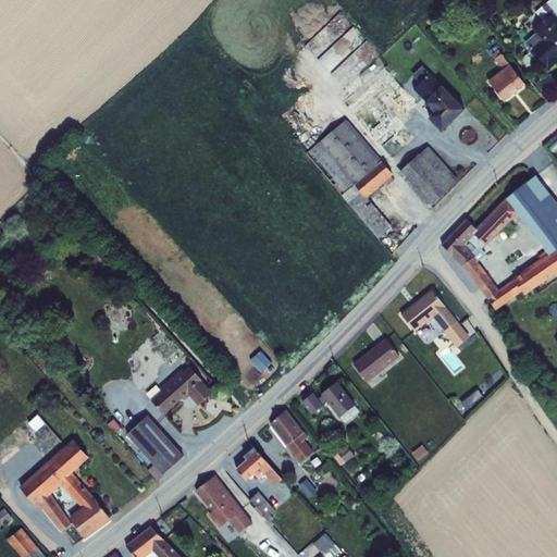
[(536,33),(525,42),(532,50),(548,71),(556,62),(556,17),(553,13),(533,29),(536,33)]
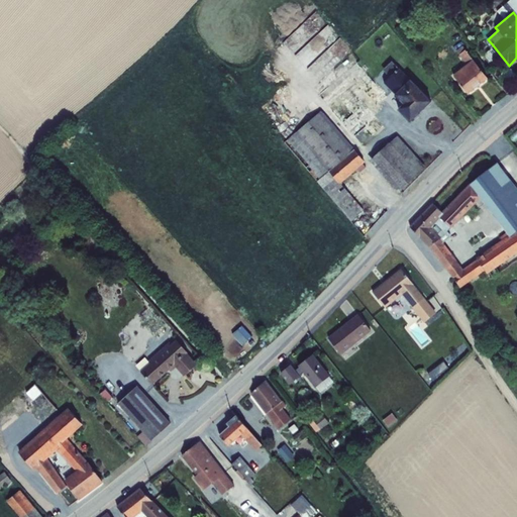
[(467,65),(453,76),(468,94),(488,79),(473,61),(466,50),(459,56),(467,65)]
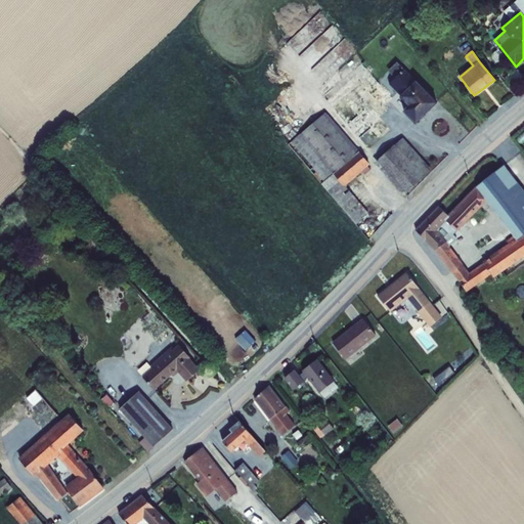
[(398,61),(388,71),(395,79),(389,84),(408,105),(403,111),(416,124),(437,103),(404,70),(398,61)]
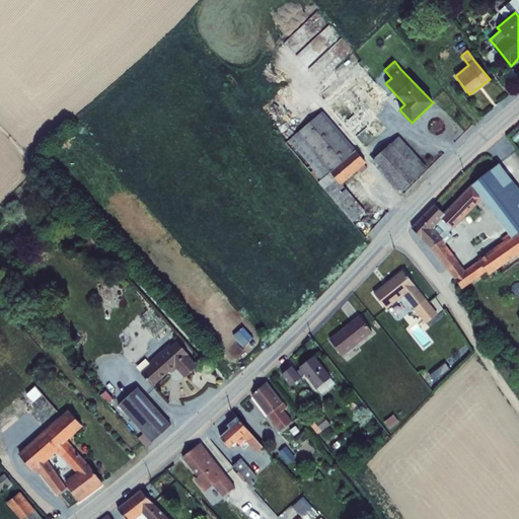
[(365,71),(364,70),(358,63),(320,95),(363,145),(385,128),(372,113),(389,98),(365,71)]
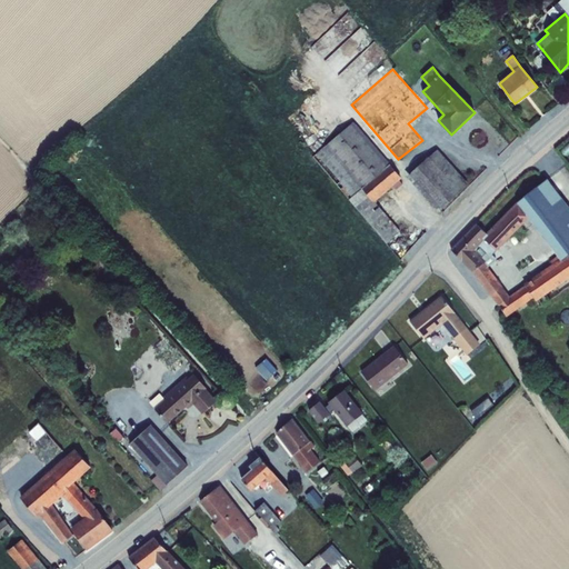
[(355,122),(313,157),(349,201),(349,200),(369,225),(370,225),(387,243),(400,231),(375,202),(393,187),(397,190),(402,185),(400,181),(401,179),(355,122)]
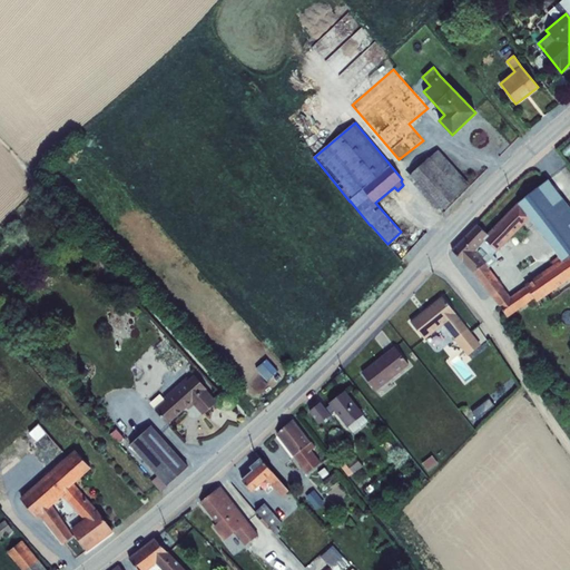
[(438,153),(408,182),(441,215),(471,186),(438,153)]
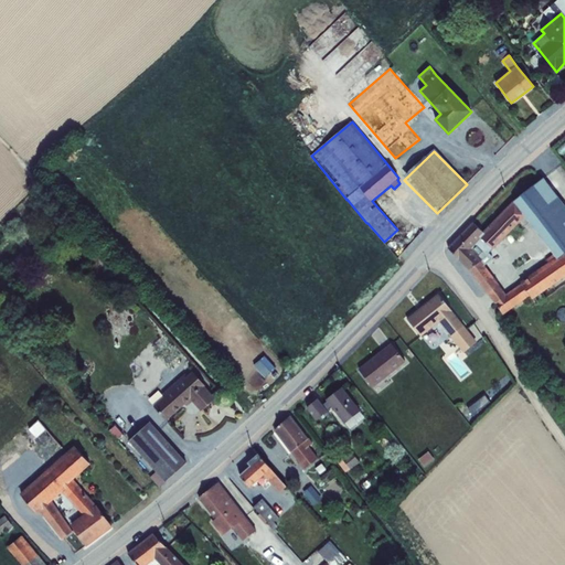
[(484,235),(482,238),(492,249),(493,251),(525,217),(513,202),(482,232),(484,235)]
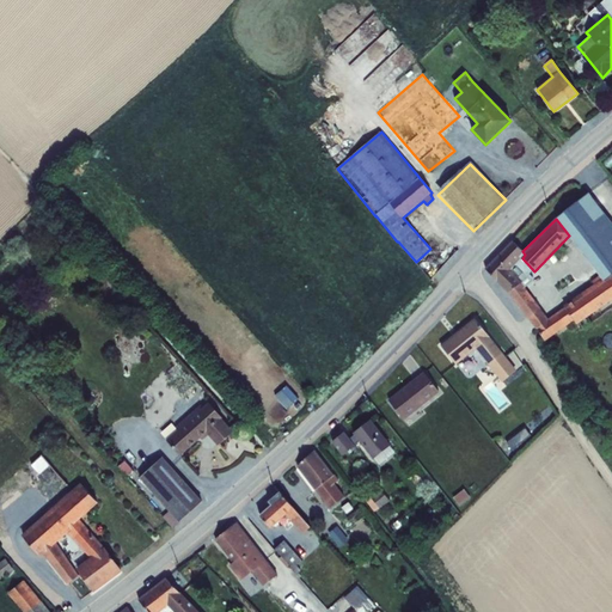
[(525,255),(522,251),(513,242),(485,269),(496,280),(510,270),(522,258),(525,255)]
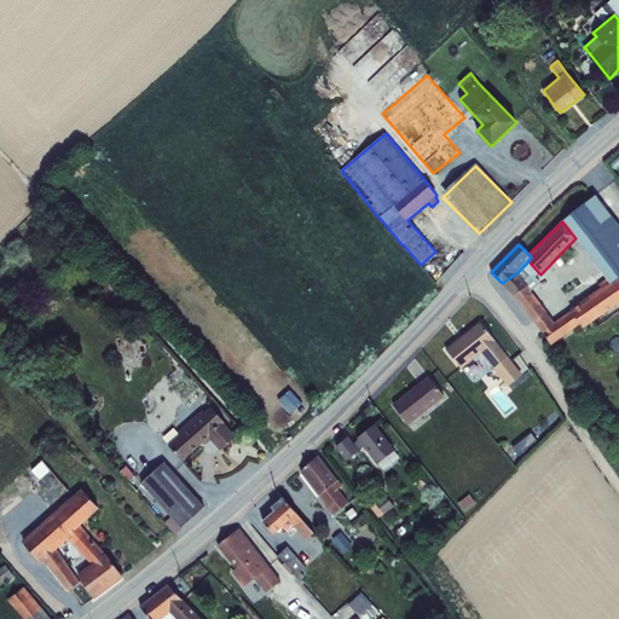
[(528,261),(516,273),(528,285),(539,273),(528,261)]
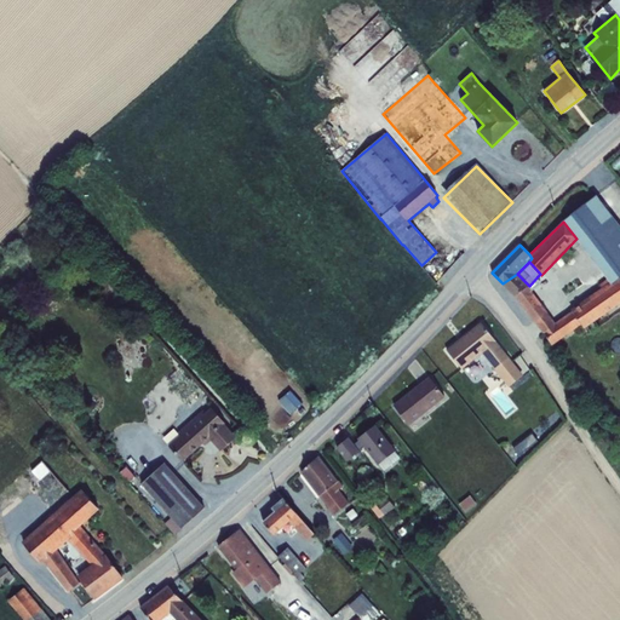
[(9,265),(0,271),(0,279),(11,269),(9,265)]
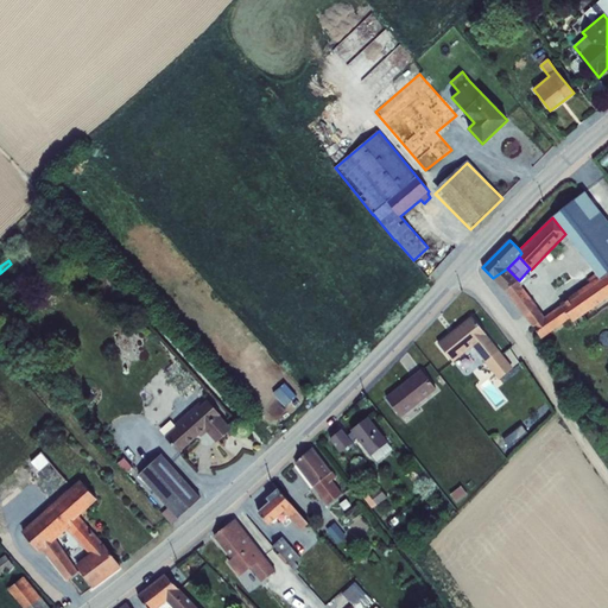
[(30,266),(18,277),(26,285),(37,273),(30,266)]
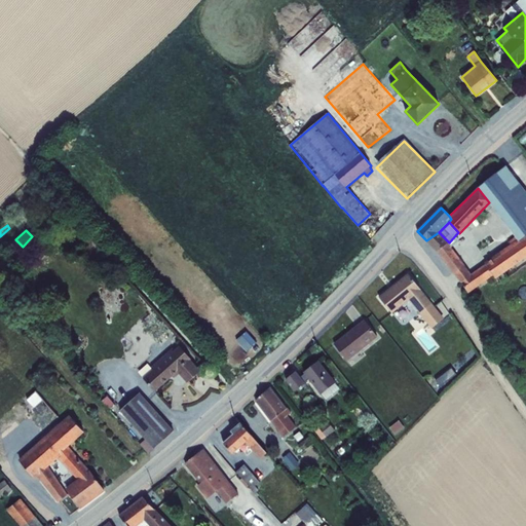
[(439,232),(426,240),(427,242),(438,252),(448,243),(449,242),(439,232)]
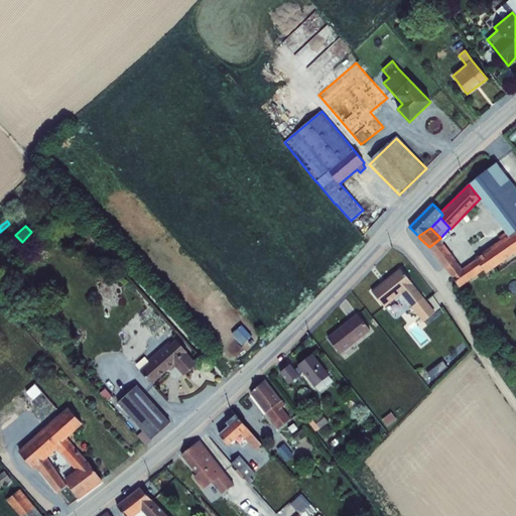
[(456,261),(444,269),(460,288),(484,270),(487,273),(506,260),(508,259),(515,252),(515,229),(475,258),(476,259),(462,269),(456,261)]
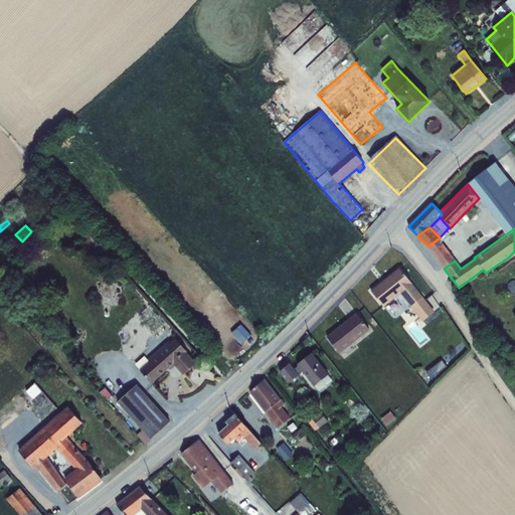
[(35,236),(25,246),(33,253),(42,244),(35,236)]
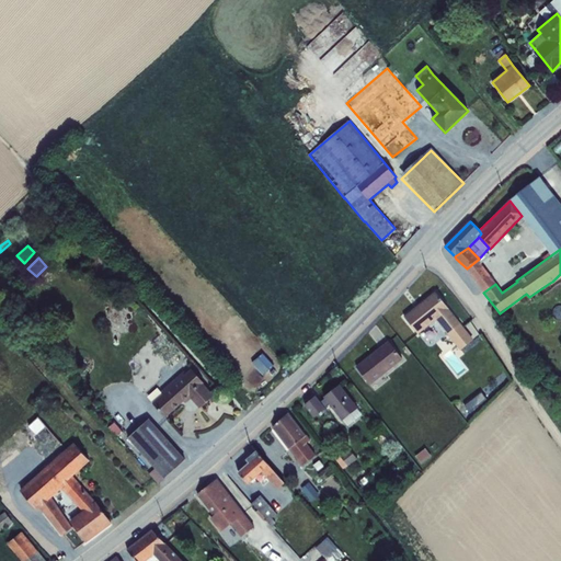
[(478,260),(467,268),(466,270),(483,293),(495,284),(478,260)]
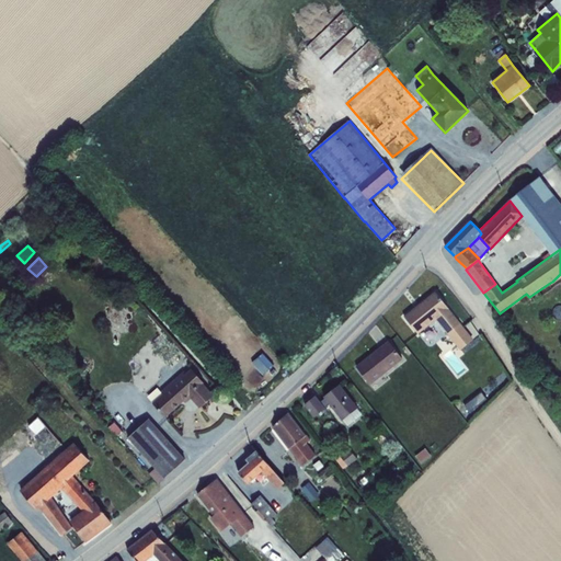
[(435,293),(404,318),(418,334),(437,320),(447,333),(460,323),(435,293)]
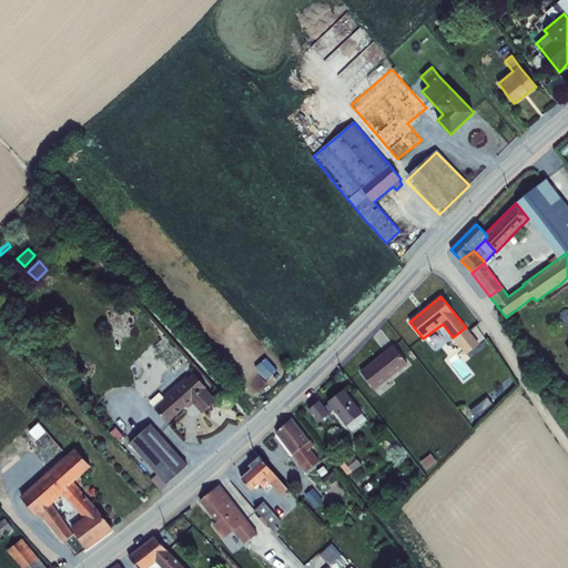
[(394,345),(361,372),(375,389),(408,364),(394,345)]
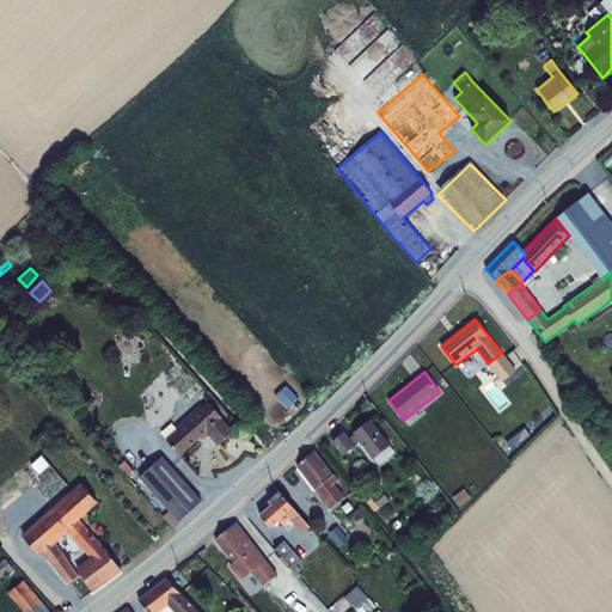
[(288,408),(303,398),(292,384),(279,393),(288,408)]
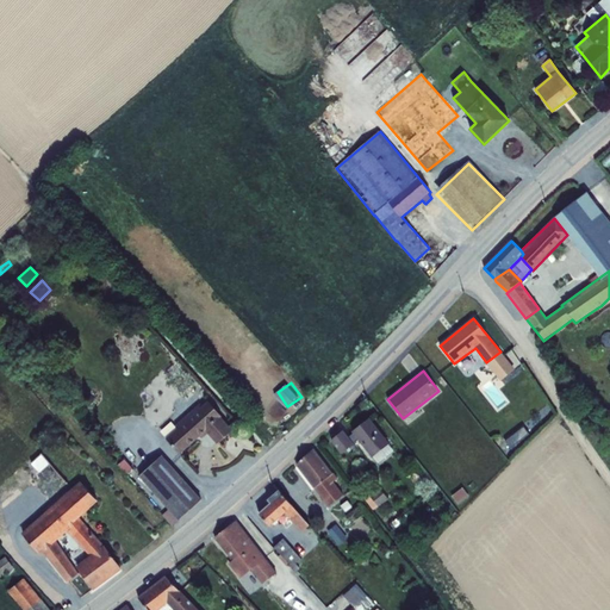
[(178,429),(166,439),(180,455),(200,437),(201,440),(207,434),(218,444),(234,431),(222,418),(223,417),(209,402),(203,406),(200,404),(175,425),(178,429)]
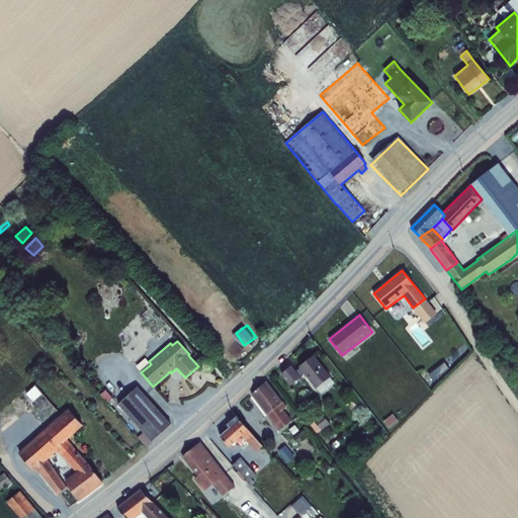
[(313,355),(299,366),(317,389),(330,377),(313,355)]
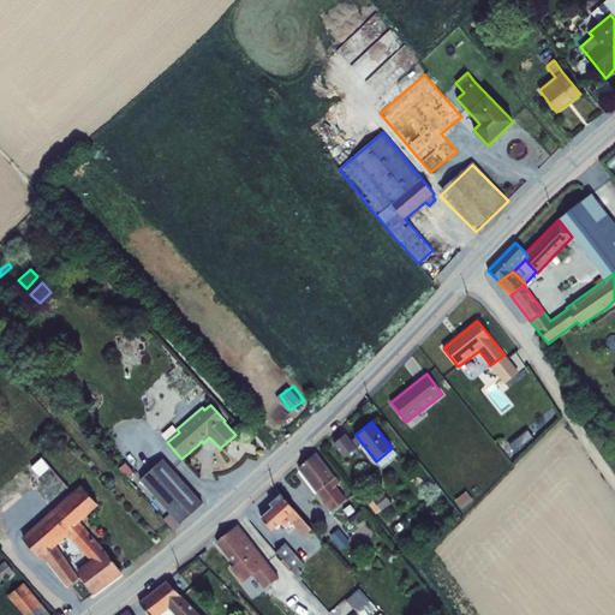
[(352,430),(336,441),(348,458),(363,447),(352,430)]
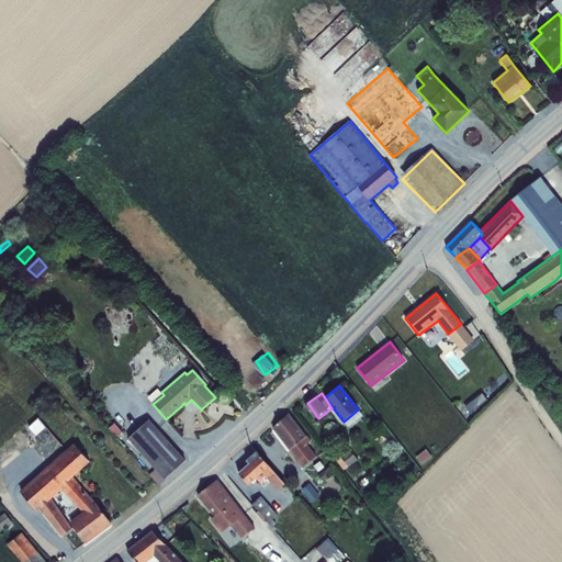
[(476,398),(465,406),(470,413),(482,405),(476,398)]
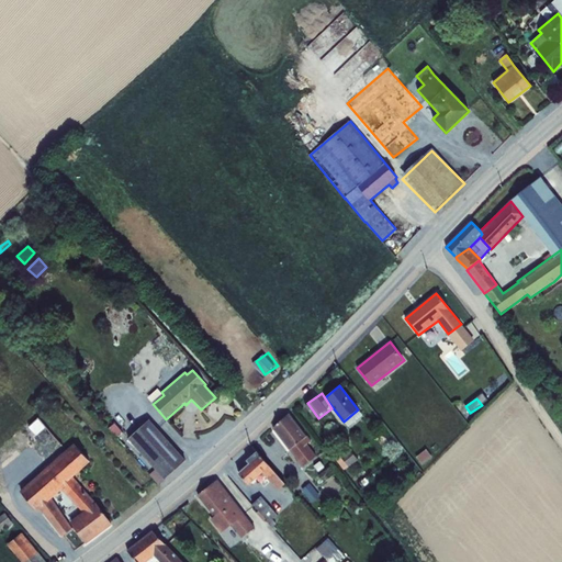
[(290,414),(272,428),(303,468),(316,457),(307,445),(312,441),(307,436),(306,436),(290,414)]
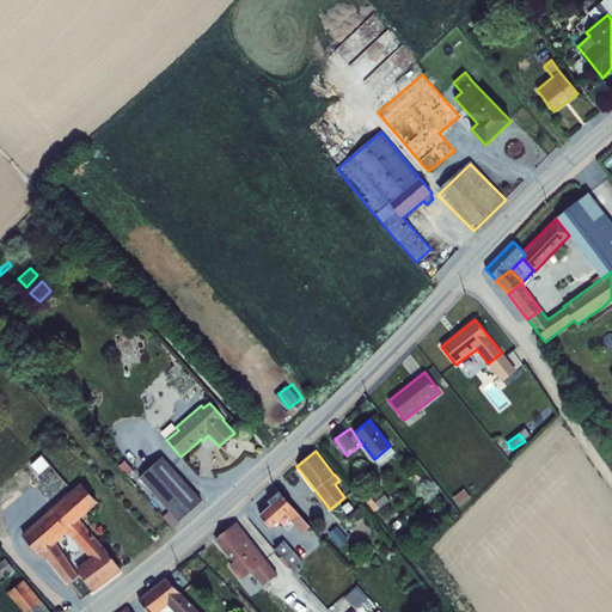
[(42,456),(31,465),(40,475),(50,465),(42,456)]
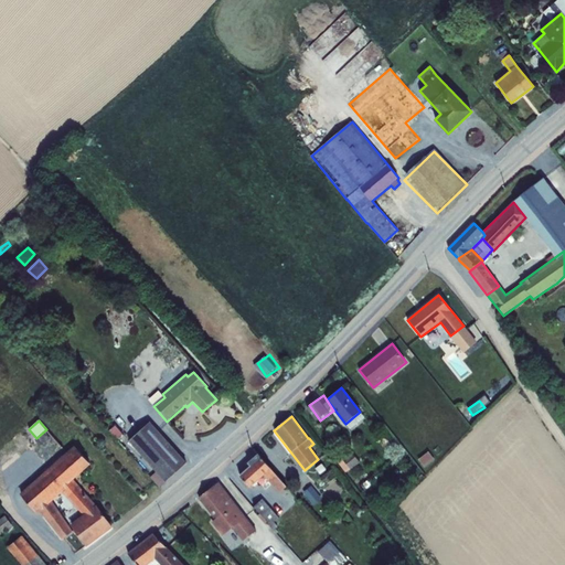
[(150,422),(129,441),(166,482),(187,464),(150,422)]
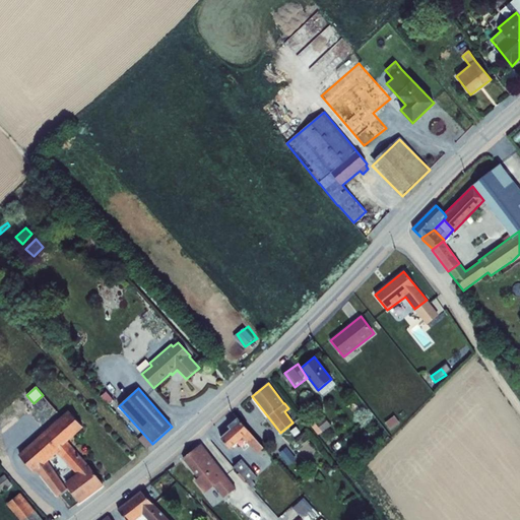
[(76,474),(89,465),(68,442),(83,428),(69,410),(18,455),(35,473),(38,471),(58,497),(67,490),(48,461),(58,453),(76,474)]
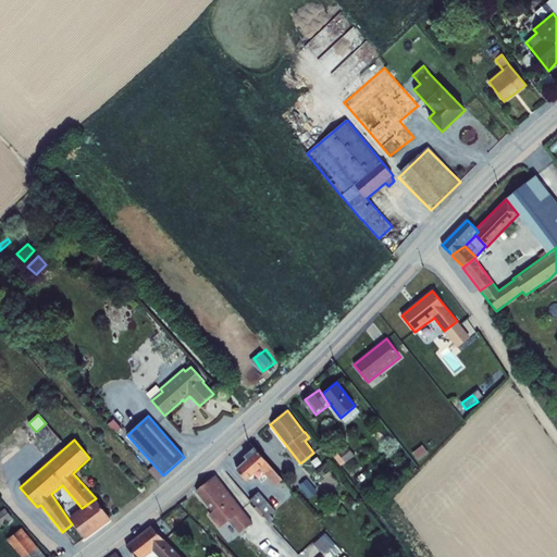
[(422,445),(412,454),(419,461),(429,454),(422,445)]
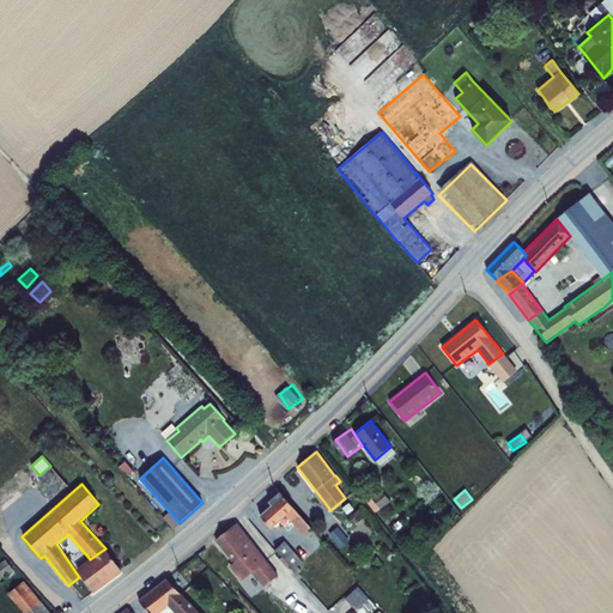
[(272,507),(260,517),(272,529),(280,522),(289,532),(295,526),(303,535),(311,528),(280,492),(269,503),(272,507)]
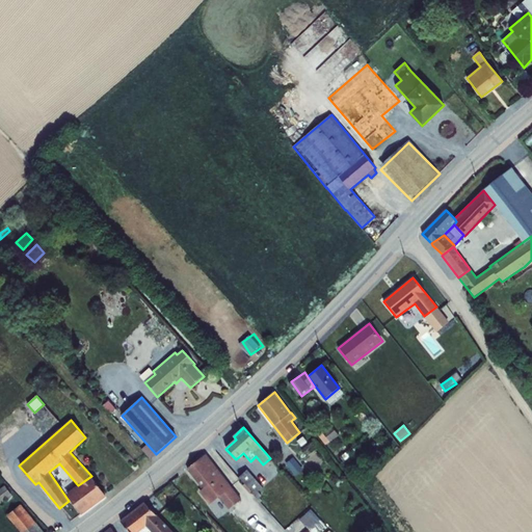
[(330,427),(324,432),(330,442),(338,436),(330,427)]
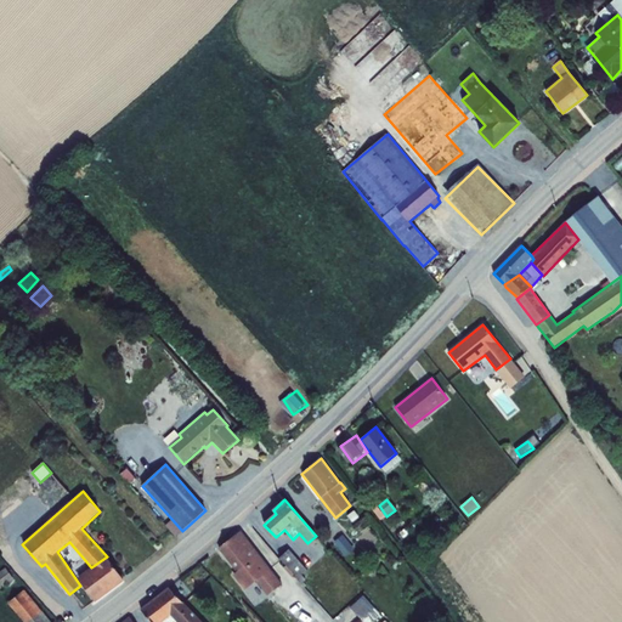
[(355,510),(348,516),(352,522),(360,518),(355,510)]
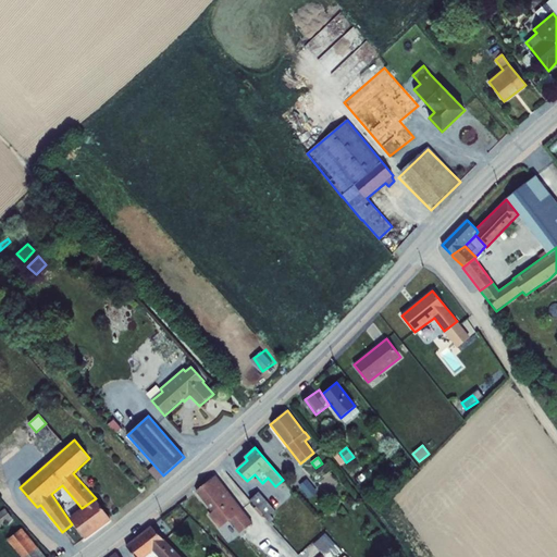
[(215,475),(195,492),(212,512),(209,515),(219,529),(230,520),(239,533),(254,523),(215,475)]
